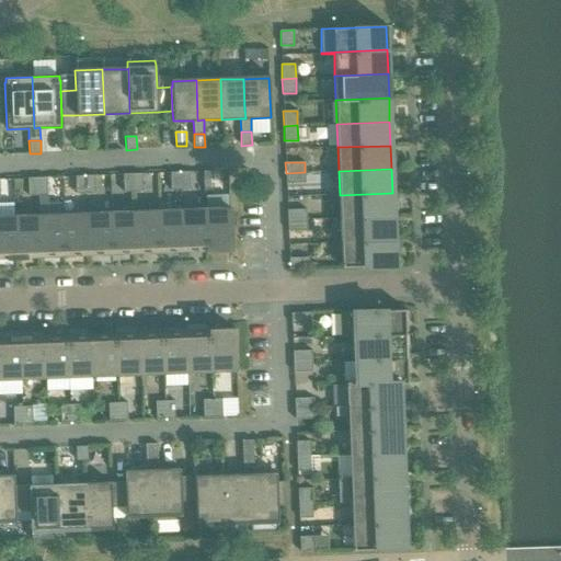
[(213,171),(203,171),(204,189),(214,189),(213,171)]
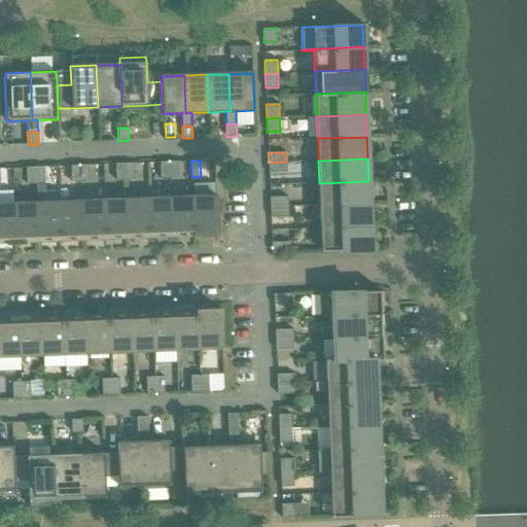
[(169,178),(169,162),(160,162),(161,178),(169,178)]
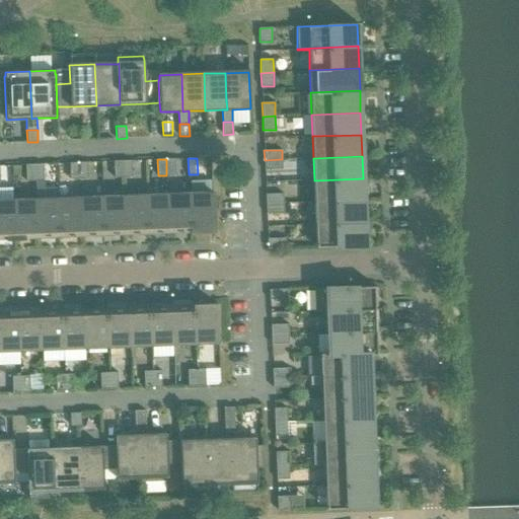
[(174,159),(166,159),(166,175),(175,175),(174,159)]
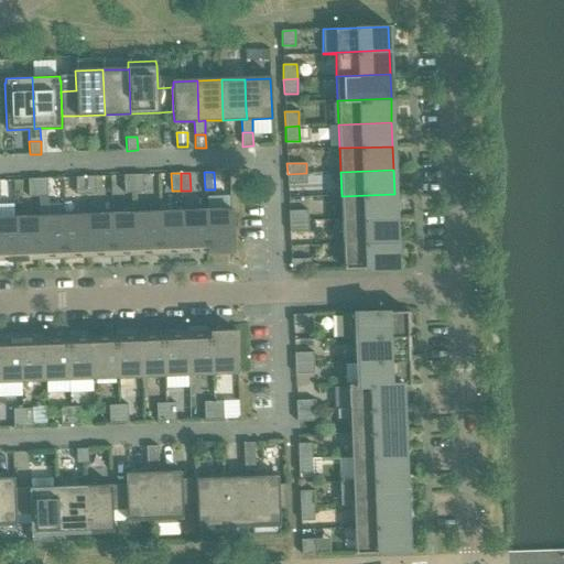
[(306,173),(288,174),(288,185),(306,184),(306,173)]
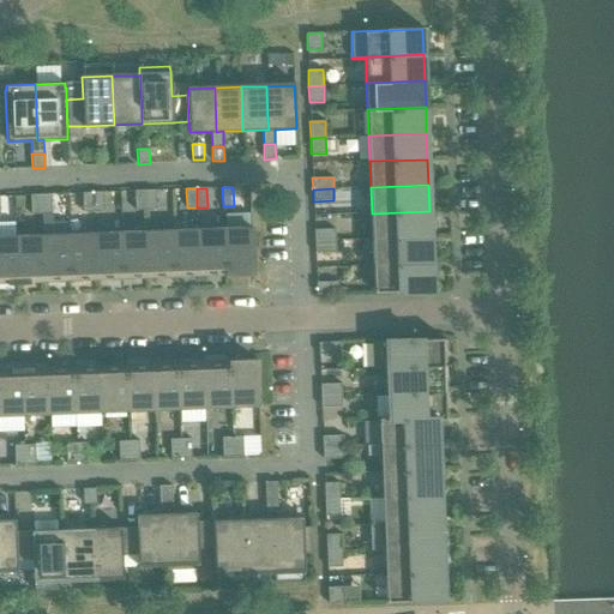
[(155,190),(145,191),(145,210),(156,210),(155,190)]
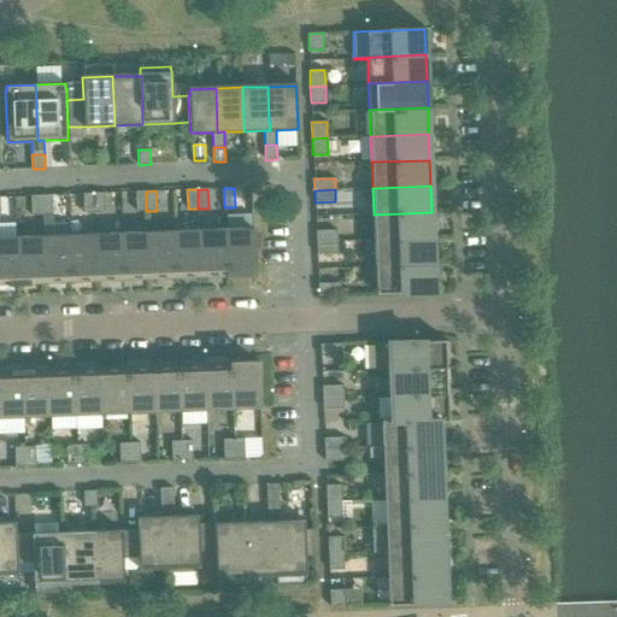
[(146,211),(146,192),(135,192),(136,211),(146,211)]
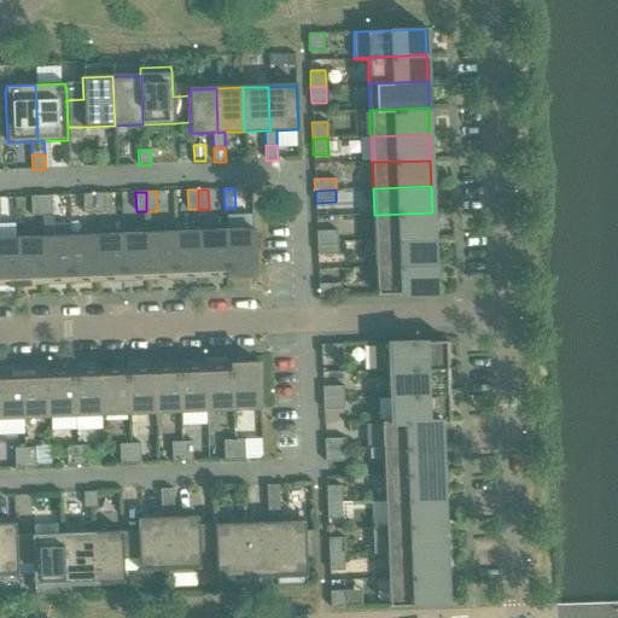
[(94,214),(93,193),(83,194),(83,214),(94,214)]
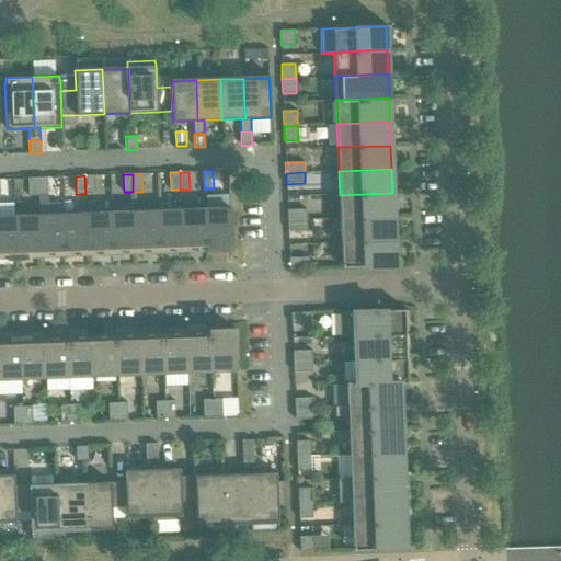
[(94,175),(84,175),(86,194),(94,193),(94,175)]
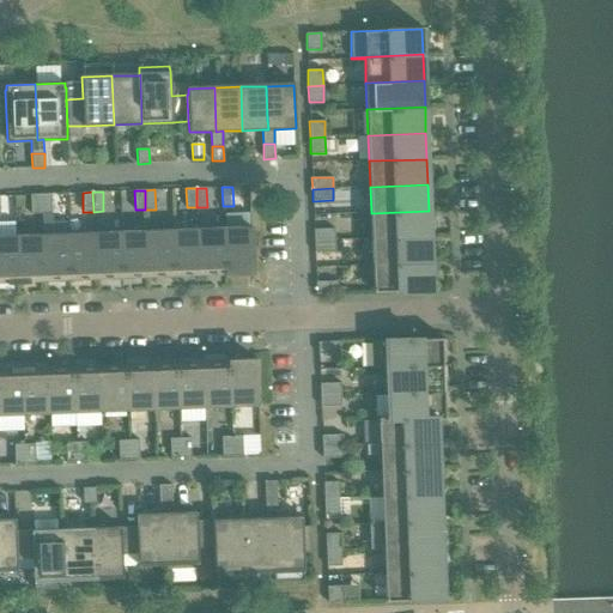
[(41,213),(41,194),(30,194),(31,214),(41,213)]
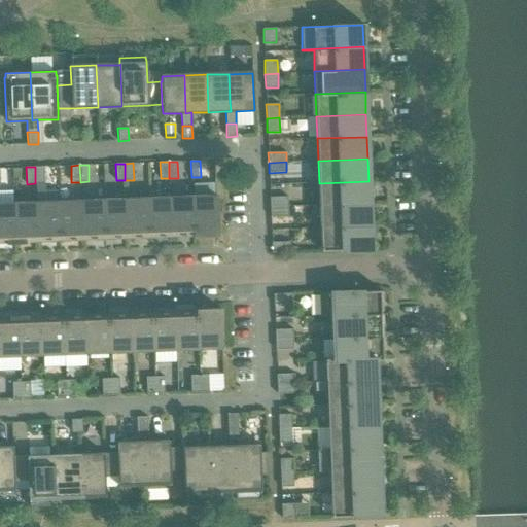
[(43,167),(35,167),(35,183),(44,183),(43,167)]
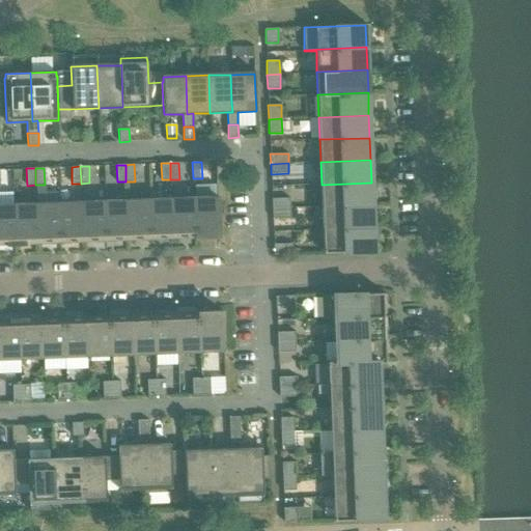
[(322,185),(323,207),(372,205),(371,183),(322,185)]
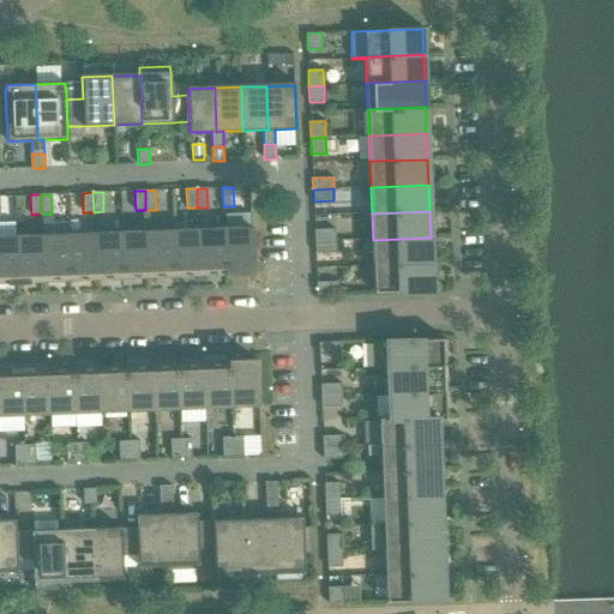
[(251,227),(223,228),(224,274),(253,272),(251,227)]
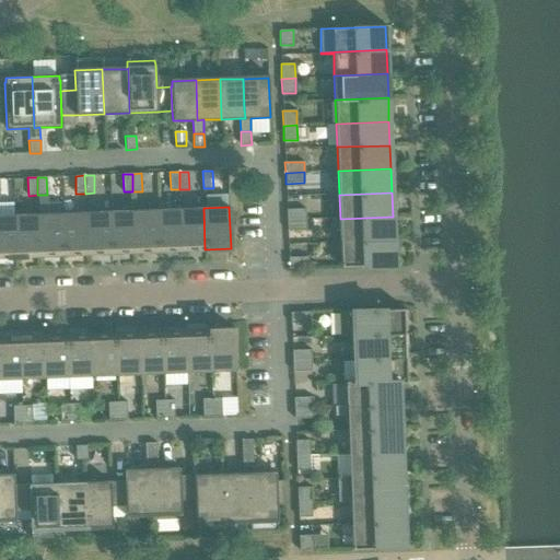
[(203,208),(179,209),(182,251),(205,249),(203,208)]
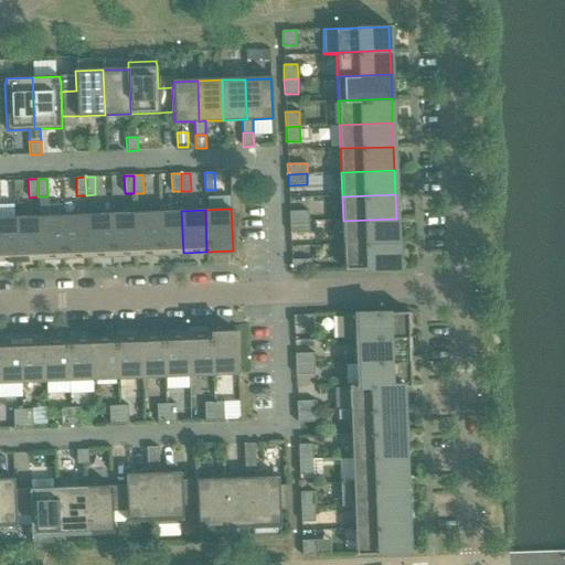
[(181,211),(158,212),(159,254),(183,253),(181,211)]
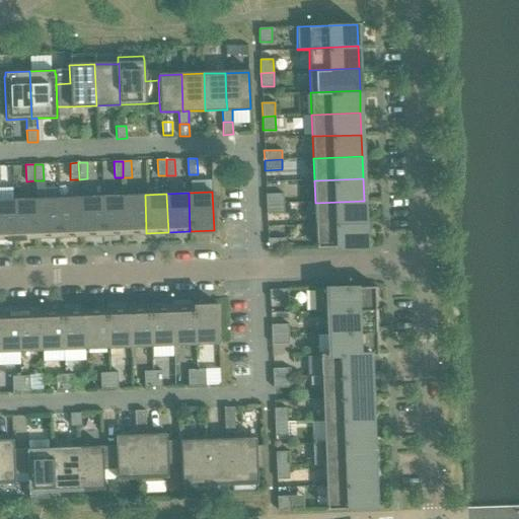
[(266,195),(266,204),(284,203),(283,194),(266,195)]
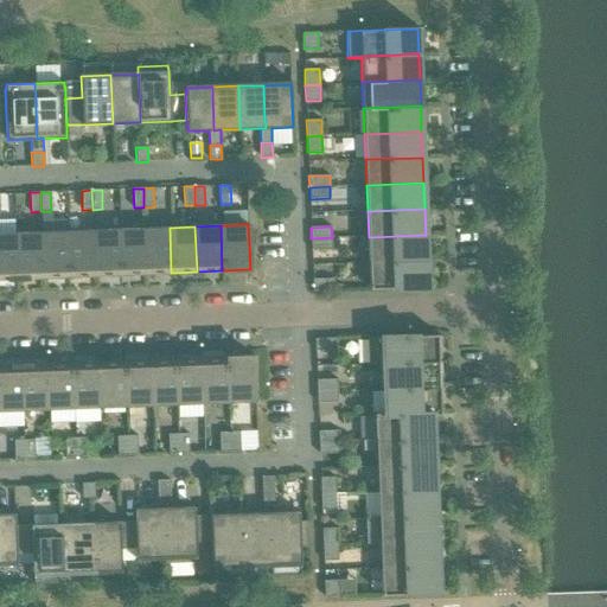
[(144,228),(119,229),(120,274),(146,274),(144,228)]
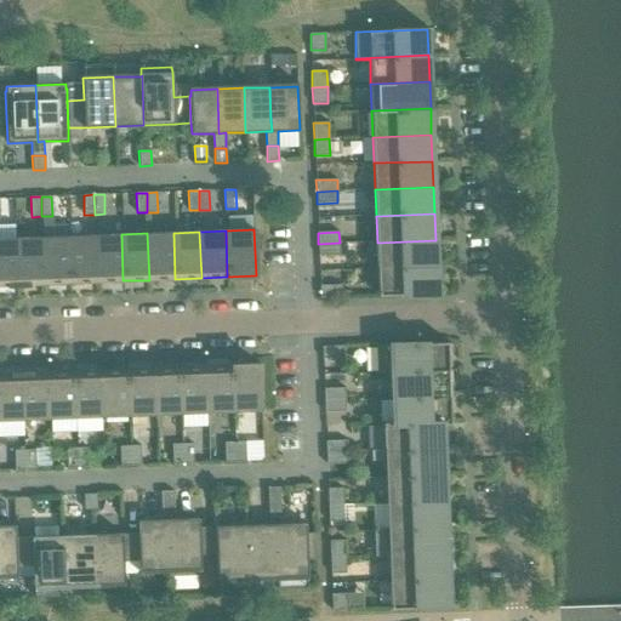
[(174,233),(147,233),(149,280),(175,279),(174,233)]
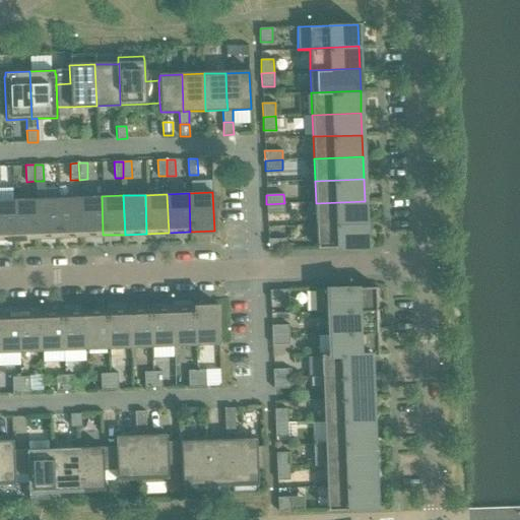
[(102,196),(79,197),(80,236),(103,235),(102,196)]
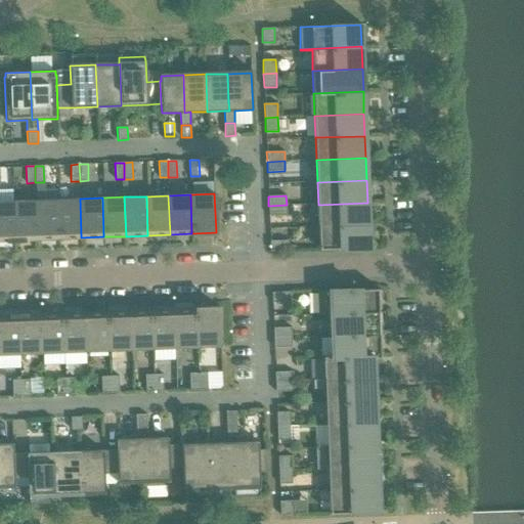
[(80,199),(57,200),(59,238),(81,237),(80,199)]
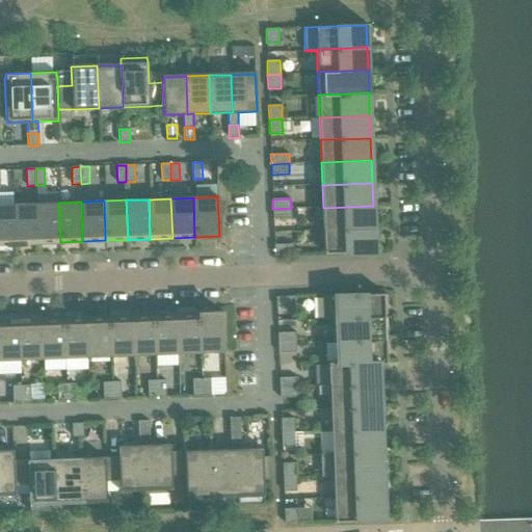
[(58,203),(36,204),(37,243),(60,242),(58,203)]
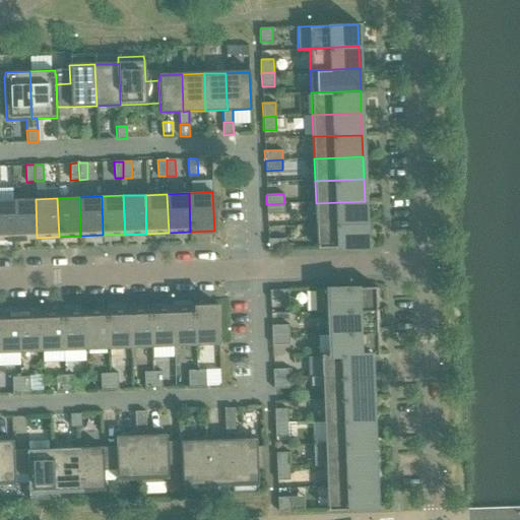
[(36,199),(13,200),(15,239),(37,238),(36,199)]
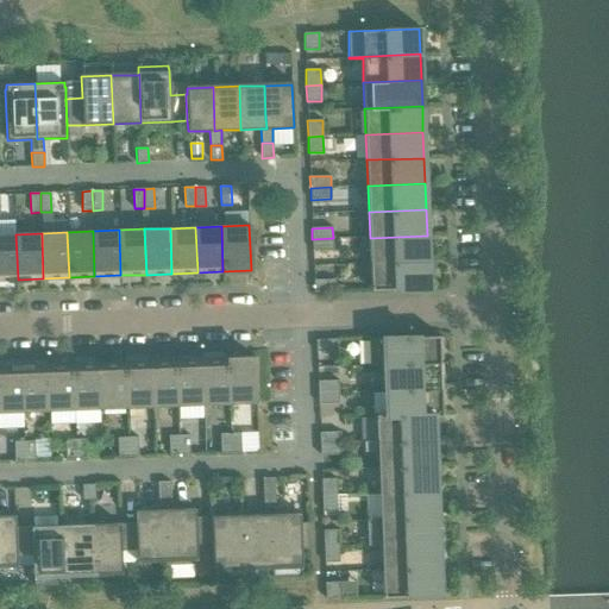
[(16,234),(0,234),(0,280),(18,280),(16,234)]
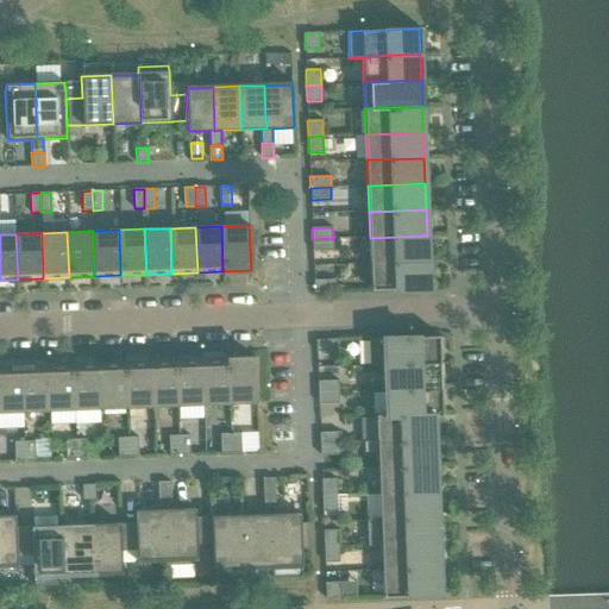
[(370,238),(370,264),(428,262),(427,236),(370,238)]
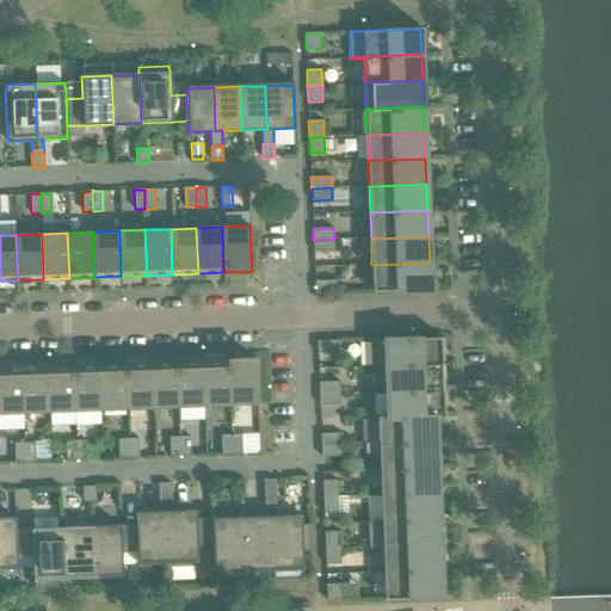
[(334,239),(313,240),(314,252),(334,251),(334,239)]
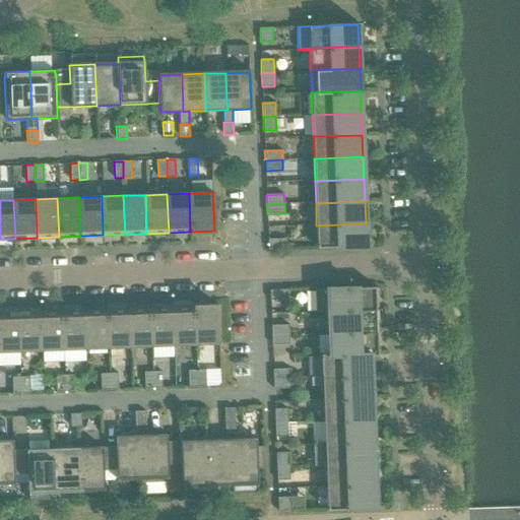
[(366,223),(316,225),(317,247),(365,246),(365,247),(367,247),(366,223)]
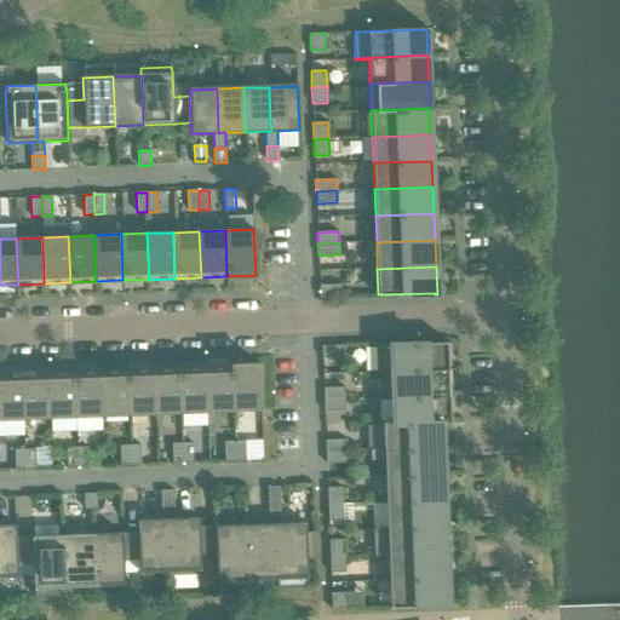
[(320,285),(320,297),(340,297),(340,285),(320,285)]
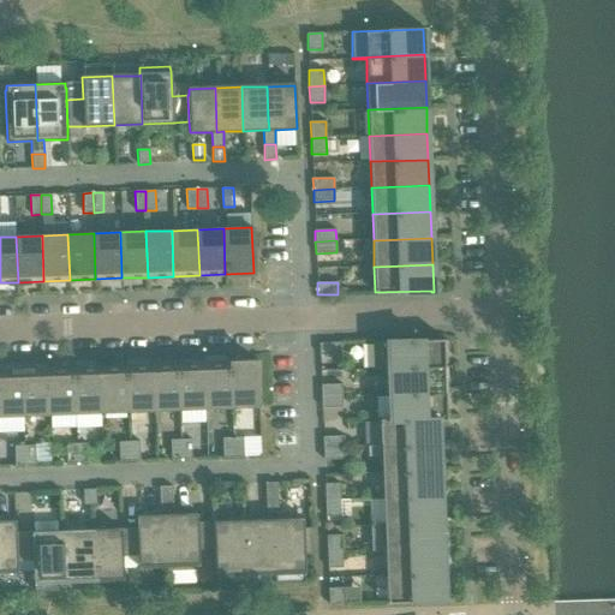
[(372,369),(386,369),(445,366),(443,339),(387,340),(386,340),(371,341),(372,369)]
